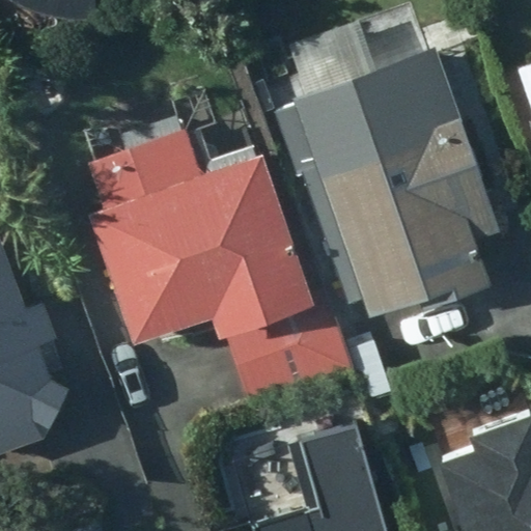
[(4,0),(24,9),(47,16),(70,20),(93,20),(92,0),(4,0)]
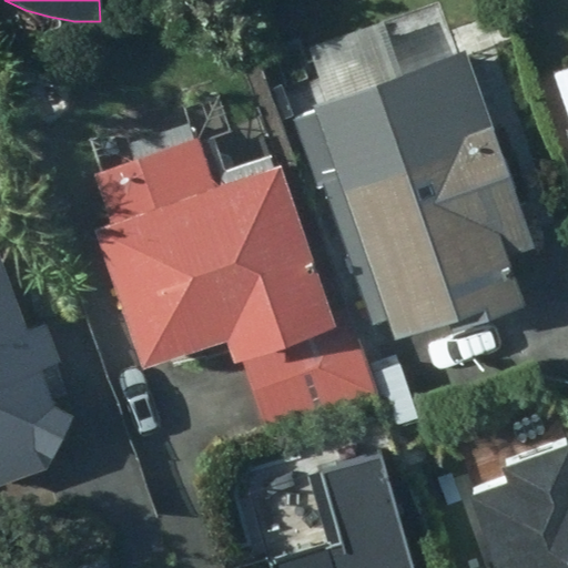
[(535,251),(466,52),(316,105),(341,176),(324,183),(373,323),(389,317),(397,342),(444,325),(449,338),(528,310),(511,261),(535,251)]
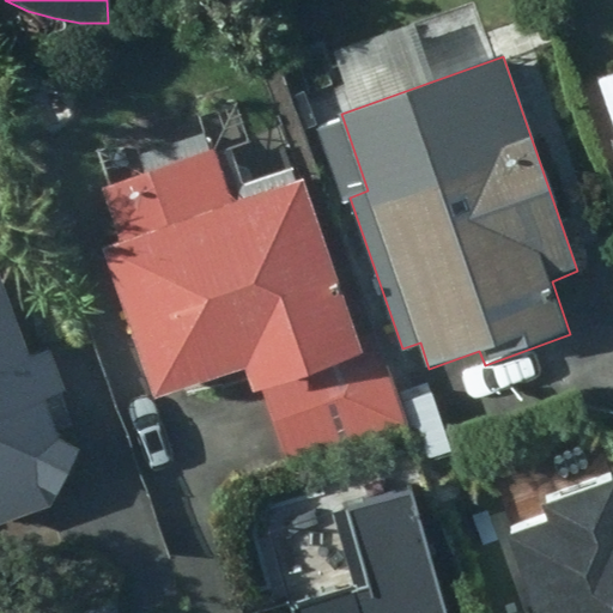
[(121,243),(102,249),(155,406),(248,375),(255,394),(263,390),(290,467),(405,429),(372,333),(357,338),(298,167),(243,184),(230,146),(211,152),(204,133),(141,155),(146,174),(102,189),(121,243)]
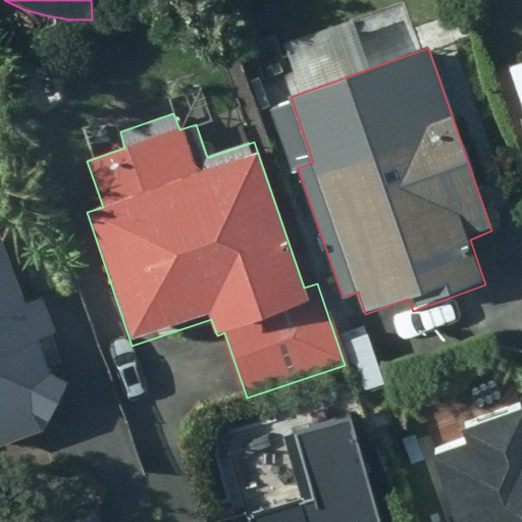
[(0,243),(0,446),(42,432),(69,384),(50,373),(37,342),(55,335),(42,298),(23,305),(0,243)]
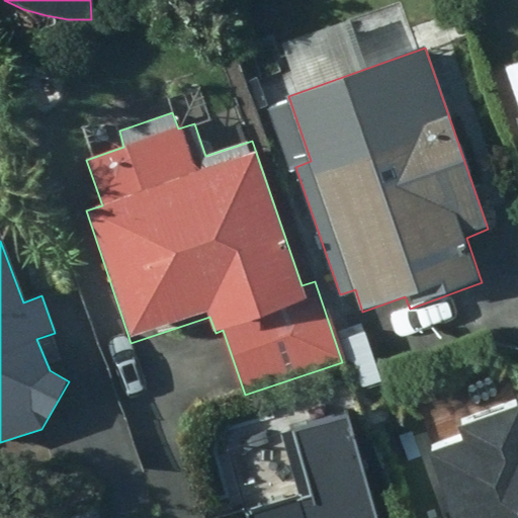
[(517,517),(517,403),(443,428),(472,517),(517,517)]
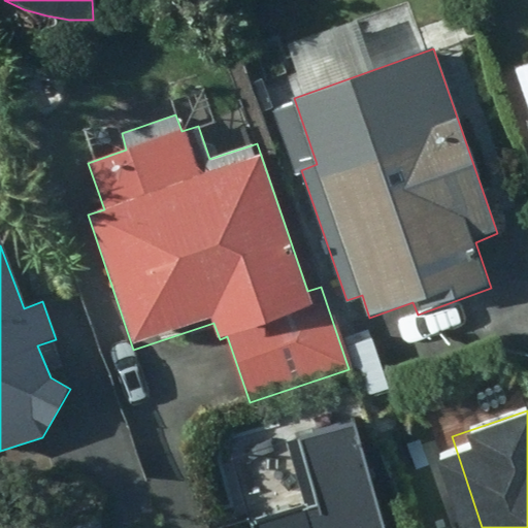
[(385,527),(363,449),(305,465),(316,501),(250,520),(251,527),(385,527)]
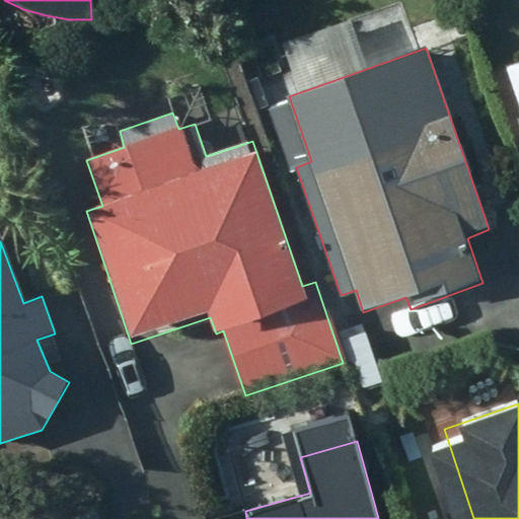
[(98,518),(96,510),(66,518),(98,518)]
